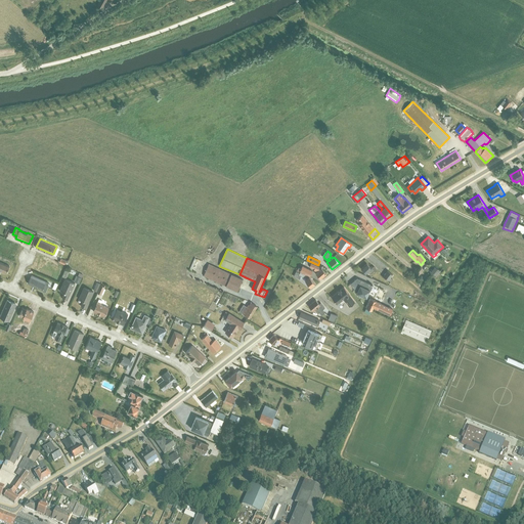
[(0,270),(6,273),(7,270),(8,270),(8,269),(9,266),(0,261),(0,270)]
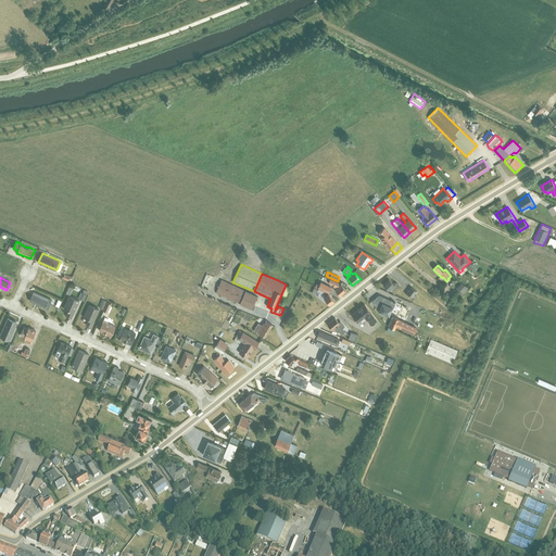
[(222,279),(216,292),(245,306),(252,308),(257,298),(257,297),(231,285),(222,279)]
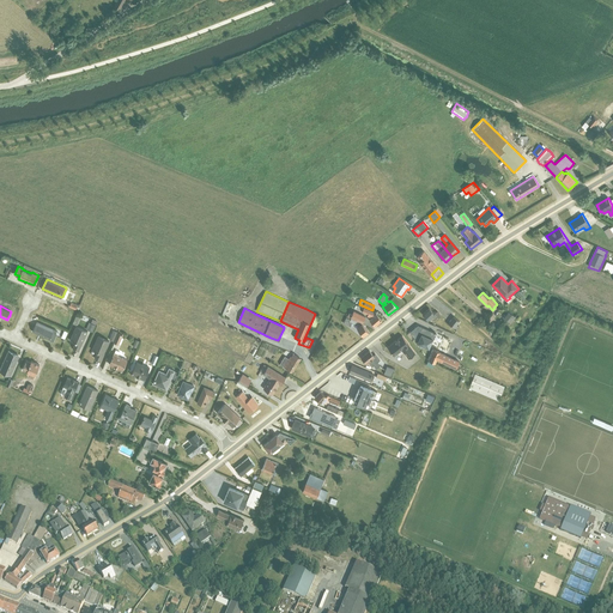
[(364,308),(362,313),(368,315),(368,316),(371,317),(369,320),(375,327),(382,320),(376,313),(364,308)]
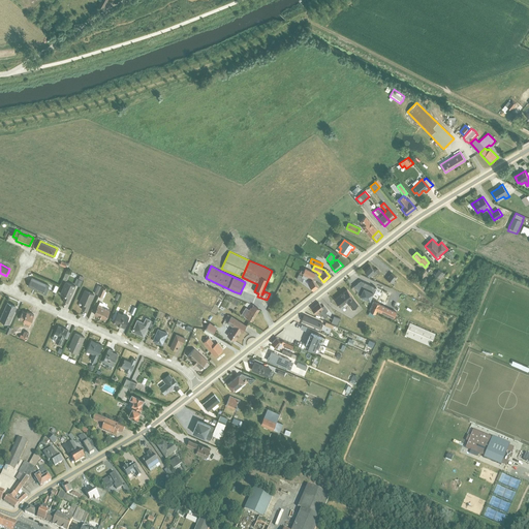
[(370,266),(365,271),(370,277),(373,274),(375,276),(380,272),(377,269),(375,271),(370,266)]
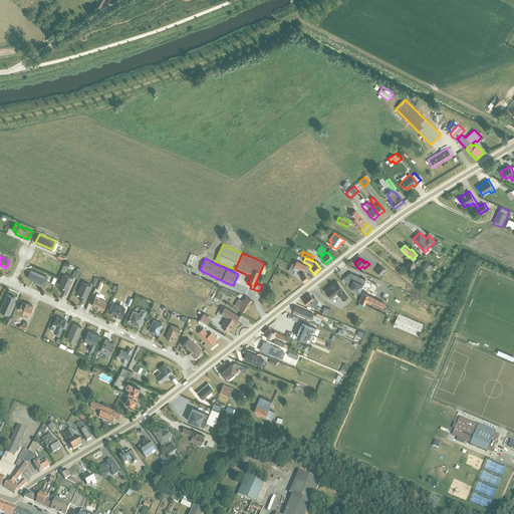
[(292,265),(303,271),(306,265),(297,260),(295,263),(293,262),(292,265)]
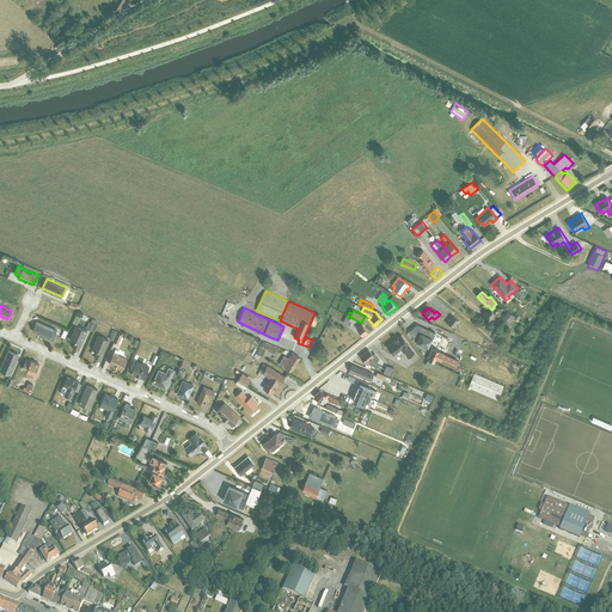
[(508,312),(503,317),(509,323),(514,317),(508,312)]
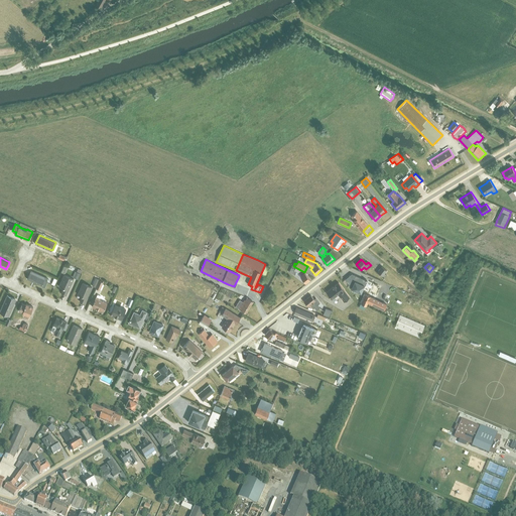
[(304,272),(293,266),(292,265),(289,272),(294,275),(295,273),(296,272),(301,274),(300,275),(305,282),(310,279),(304,272)]
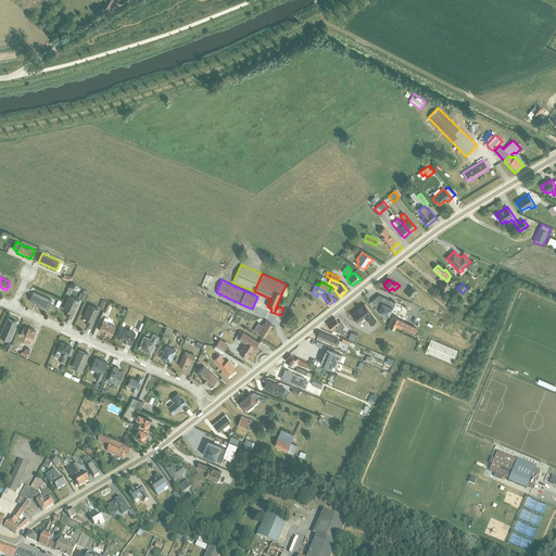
[(412,287),(406,293),(414,299),(416,297),(414,294),(417,291),(412,287)]
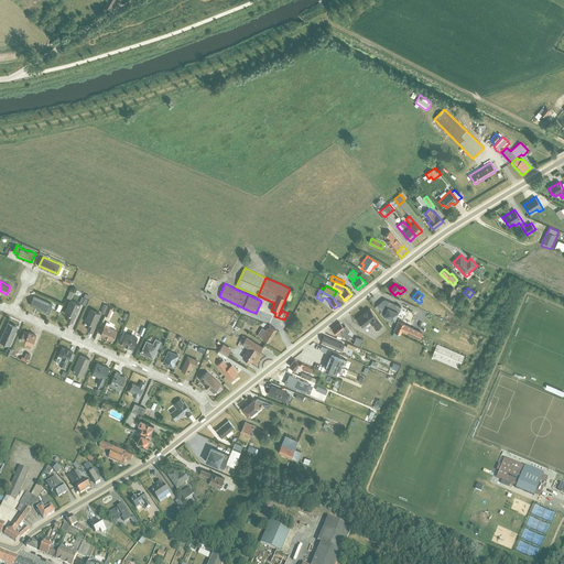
[(82,296),(79,302),(80,303),(85,305),(88,299),(89,295),(85,293),(84,296),(82,296)]
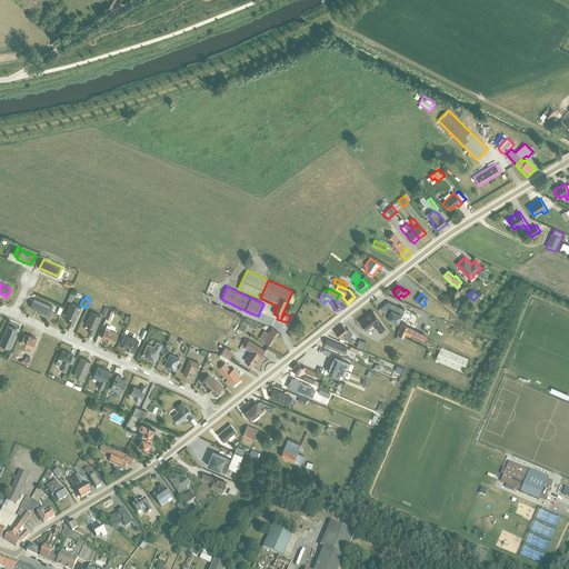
[(35,298),(30,307),(46,315),(49,316),(51,311),(52,309),(53,307),(35,298)]
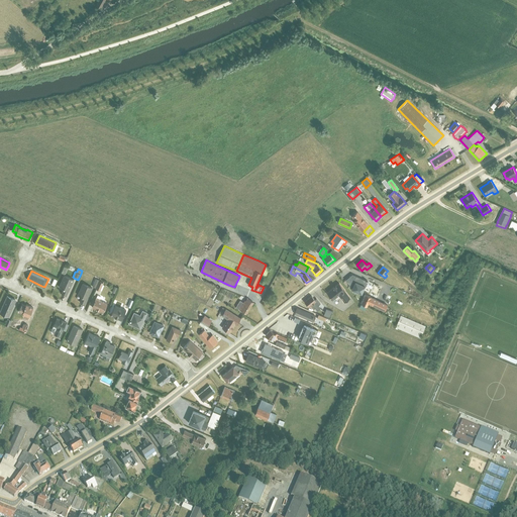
[(65,275),(59,286),(64,289),(62,294),(67,296),(74,279),(65,275)]
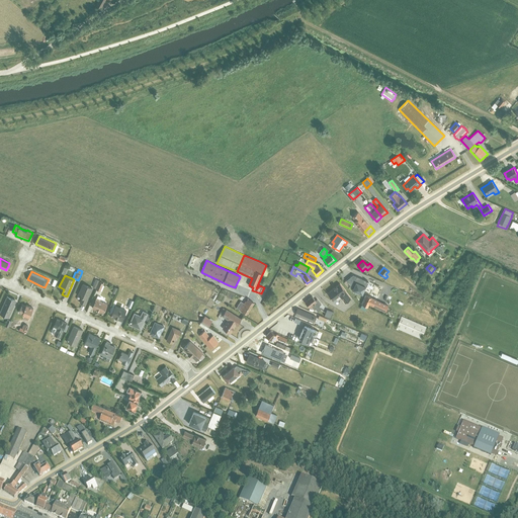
[(352,277),(351,276),(346,280),(353,289),(357,291),(355,294),(359,295),(360,292),(362,293),(365,286),(366,286),(368,281),(355,275),(355,277),(353,276),(352,277)]
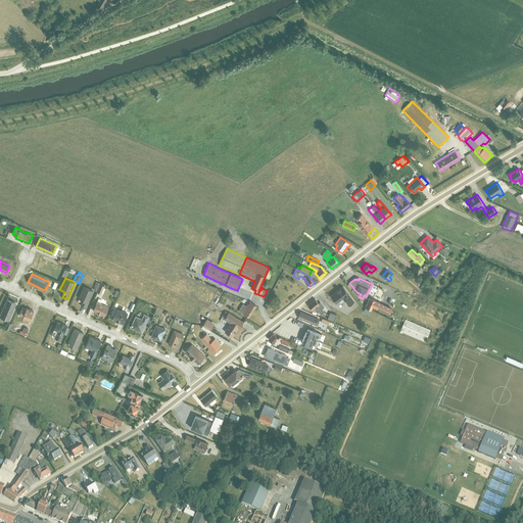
[(331,295),(344,284),(341,281),(329,292),(331,295)]
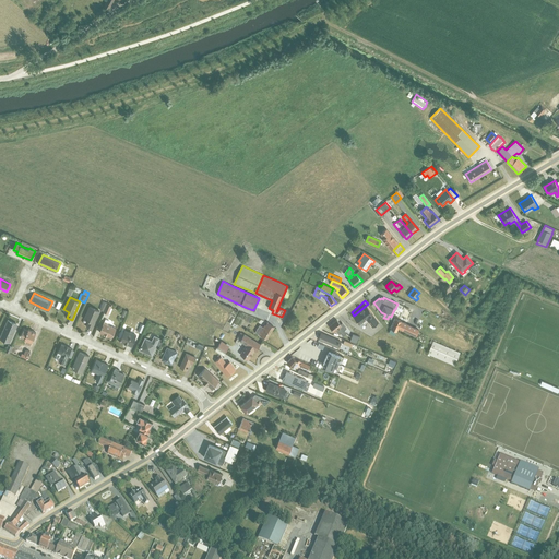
[(90,306),(84,319),(88,321),(86,326),(92,329),(99,310),(90,306)]
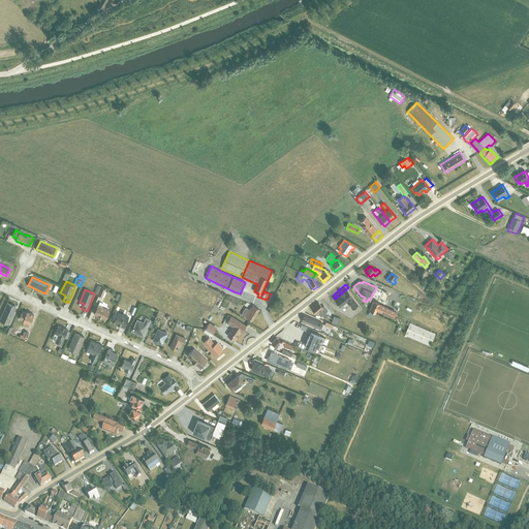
[(347,289),(335,300),(342,309),(348,304),(352,309),(359,305),(347,289)]
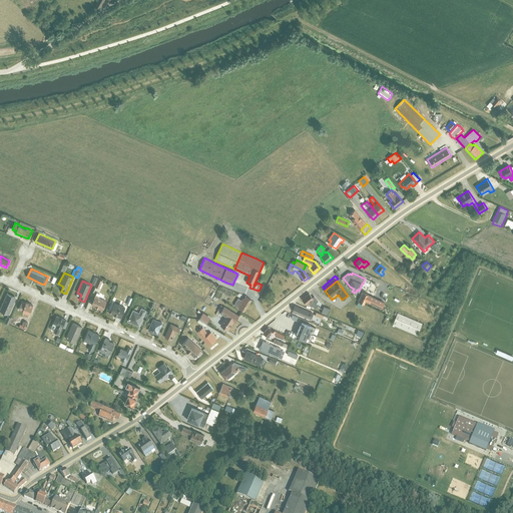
[(362,303),(364,305),(366,301),(382,309),(384,303),(363,292),(359,302),(362,303)]
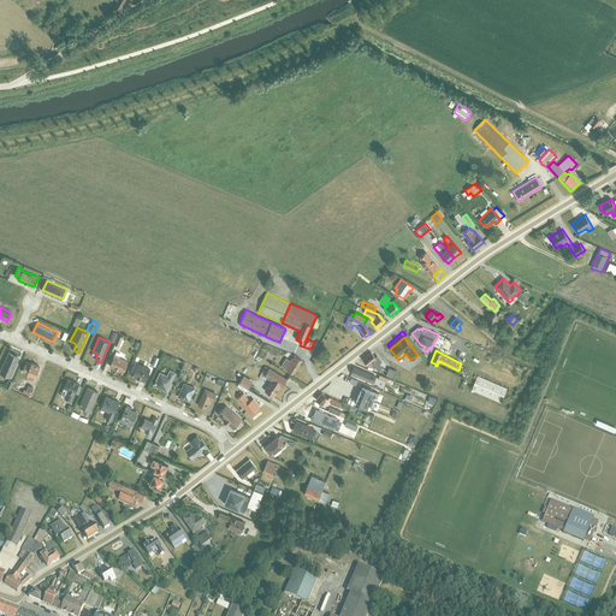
[(117,351),(110,366),(123,372),(128,361),(119,357),(120,353),(117,351)]
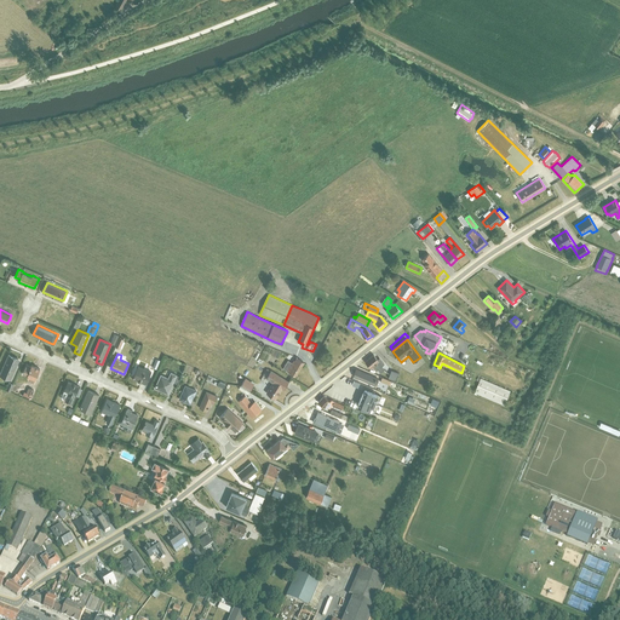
[(15,367),(18,359),(9,355),(0,373),(0,374),(11,379),(16,368),(15,367)]
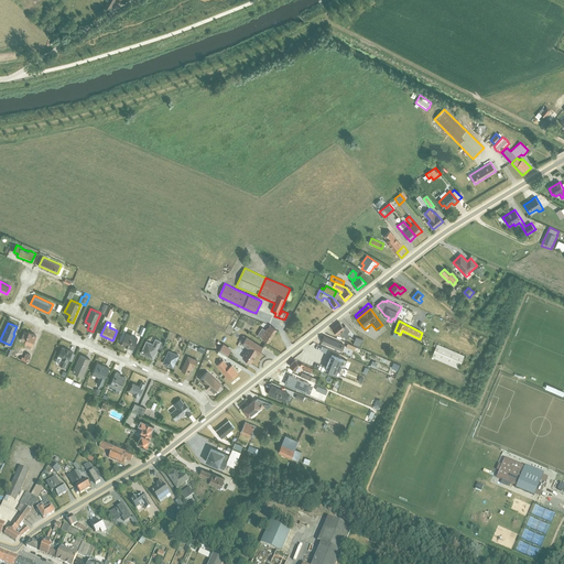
[(344,329),(347,334),(349,331),(345,325),(344,327),(340,323),(336,326),(340,332),(344,329)]
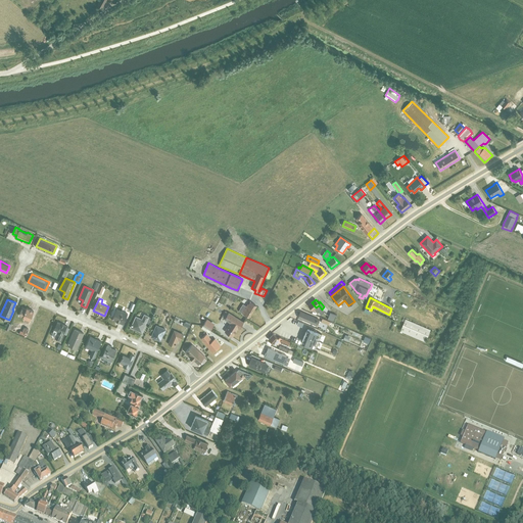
[(243,303),(239,311),(249,318),(256,305),(250,301),(248,303),(246,305),(243,303)]
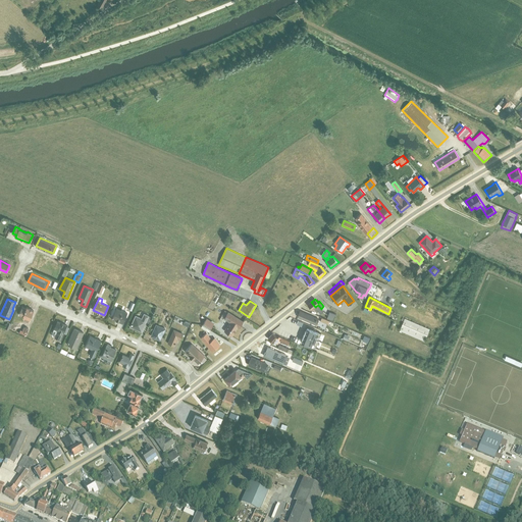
[(315,307),(311,302),(307,305),(312,310),(314,309),(317,312),(318,311),(320,314),(323,311),(321,309),(318,305),(315,307)]
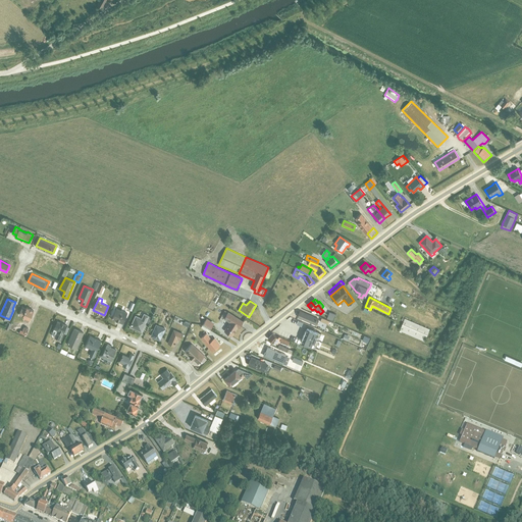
[(22,306),(18,315),(25,318),(24,320),(29,322),(34,310),(27,307),(27,308),(22,306)]
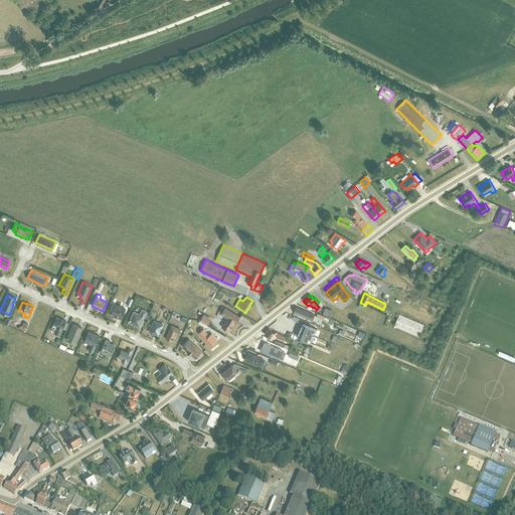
[(115,303),(111,314),(122,319),(126,308),(115,303)]
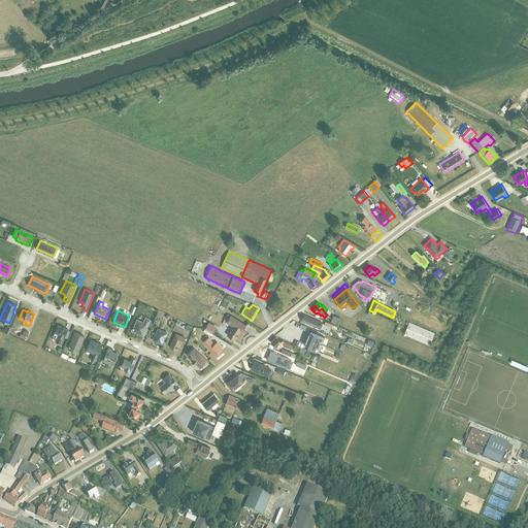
[(228,314),(224,320),(227,322),(232,326),(227,334),(234,339),(240,330),(242,331),(245,325),(228,314)]
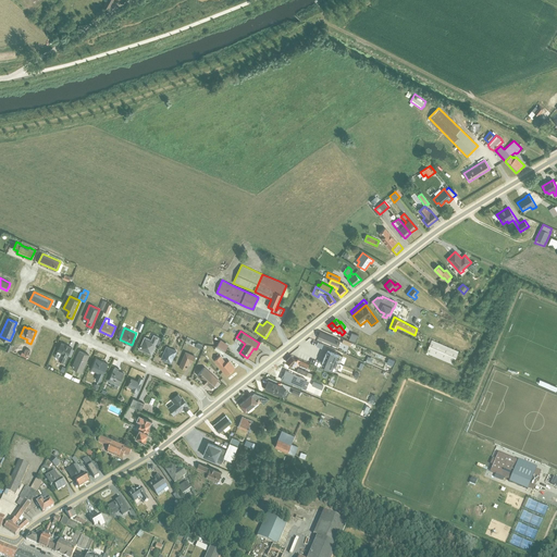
[(320,332),(318,337),(337,346),(339,341),(320,332)]
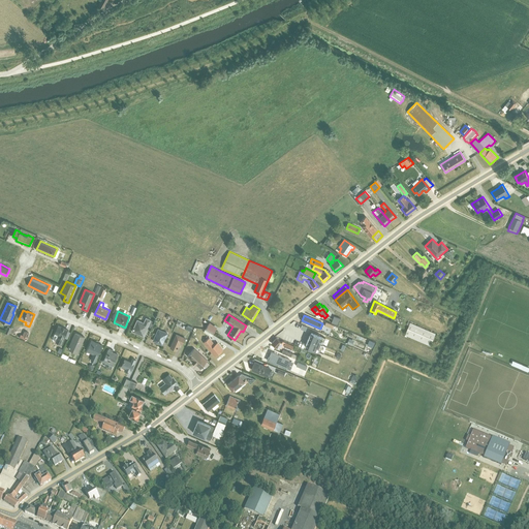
[(148,325),(151,319),(146,317),(144,321),(137,319),(132,331),(144,336),(148,325)]
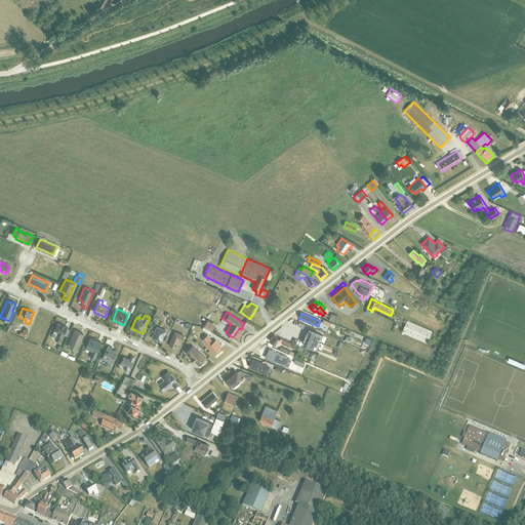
[(291,315),(287,319),(293,325),(297,322),(291,315)]
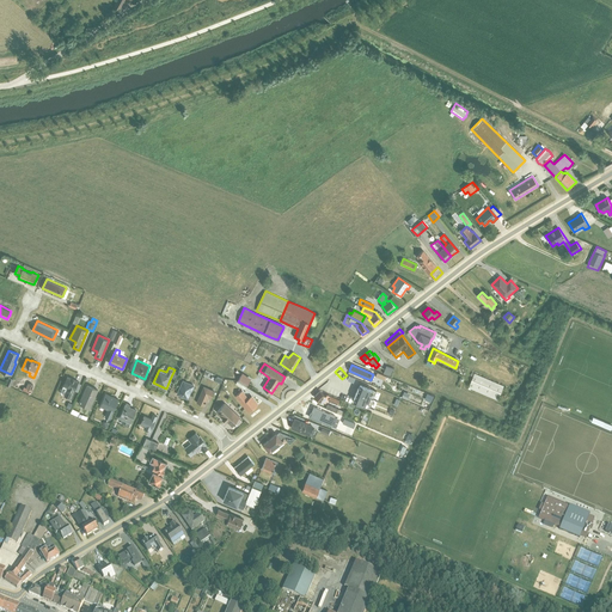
[(238,380),(246,386),(251,378),(243,373),(238,380)]
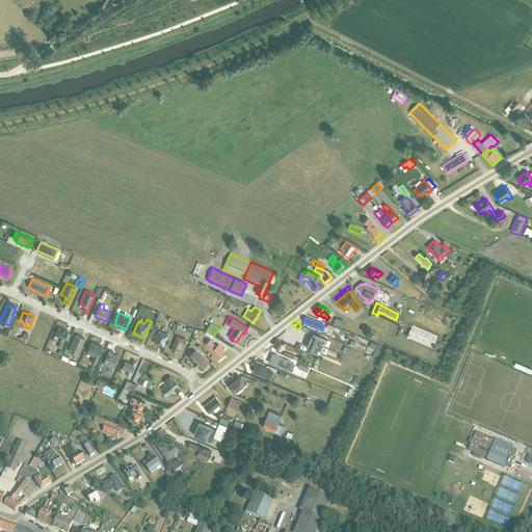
[(413,324),(407,337),(432,347),(437,335),(413,324)]
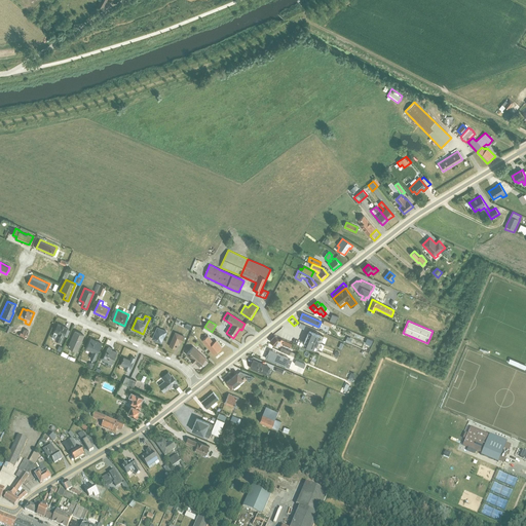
[(64,335),(67,328),(68,328),(58,324),(52,337),(55,338),(54,339),(61,342),(64,335)]
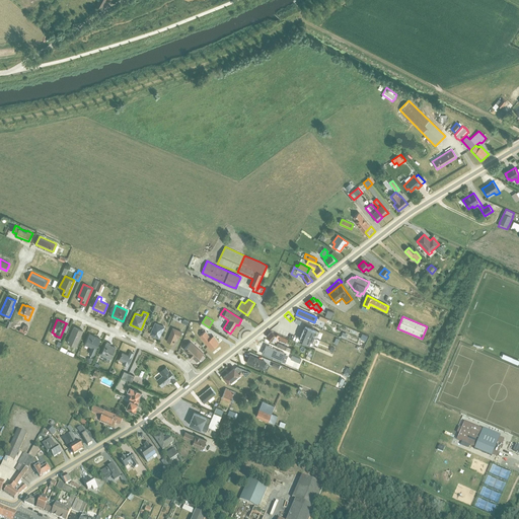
[(155,321),(150,334),(151,334),(159,338),(162,330),(163,330),(165,326),(155,321)]
